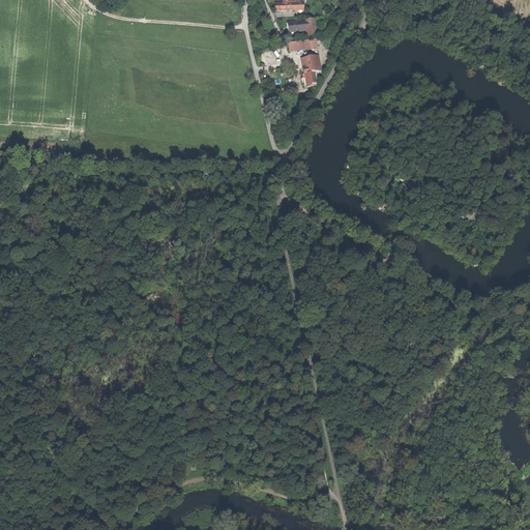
[(275,7),(275,10),(292,10),(292,2),(287,3),(287,0),(282,0),(283,2),(275,3),(275,7)]
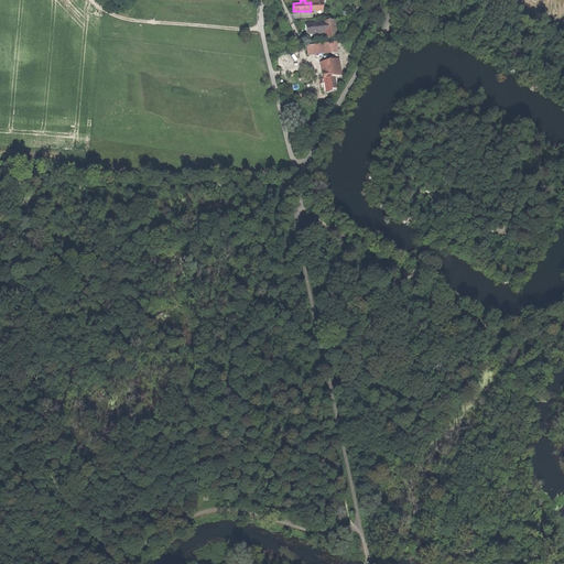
[(335,20),(325,21),(326,32),(327,39),(337,38),(337,36),(335,20)]
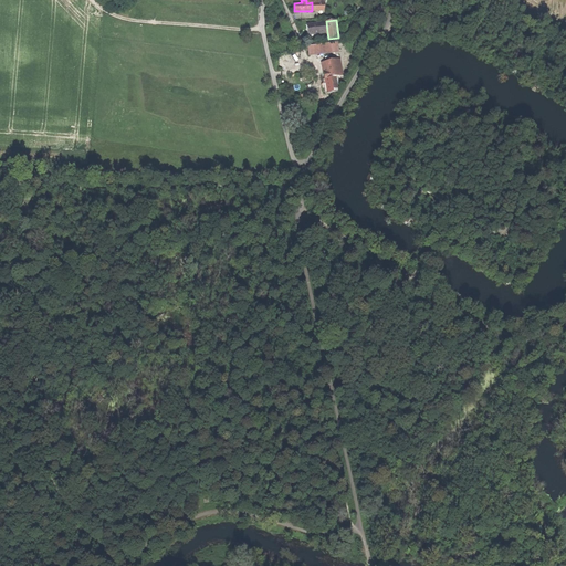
[(323,23),(307,24),(307,30),(308,34),(324,32),(323,23)]
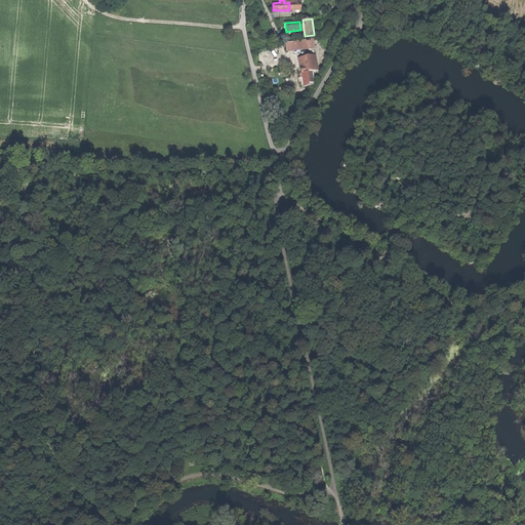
[(285,42),(286,51),(310,48),(310,40),(285,42)]
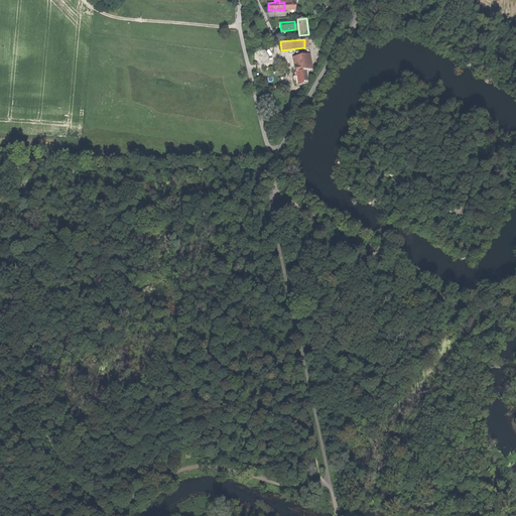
[(310,53),(303,54),(307,70),(313,69),(310,53)]
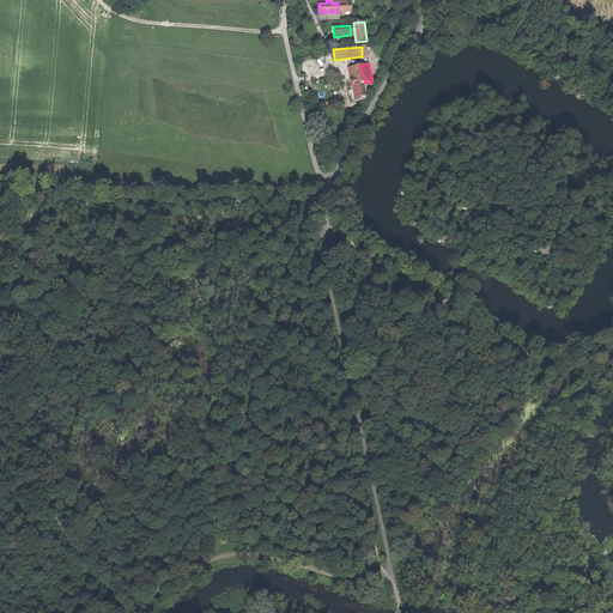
[(353,67),(349,67),(352,85),(363,83),(365,83),(360,65),(353,67)]
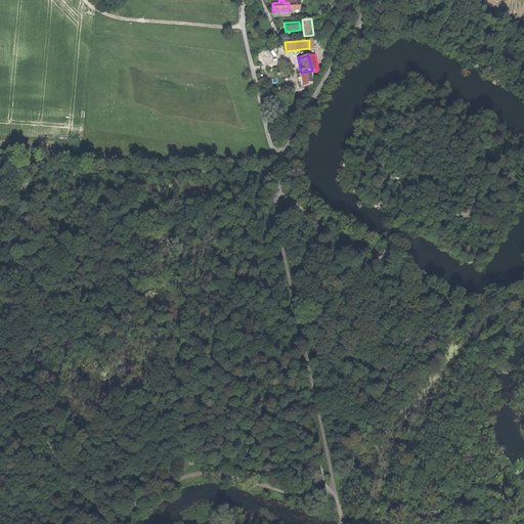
[(313,83),(310,71),(301,73),(303,85),(313,83)]
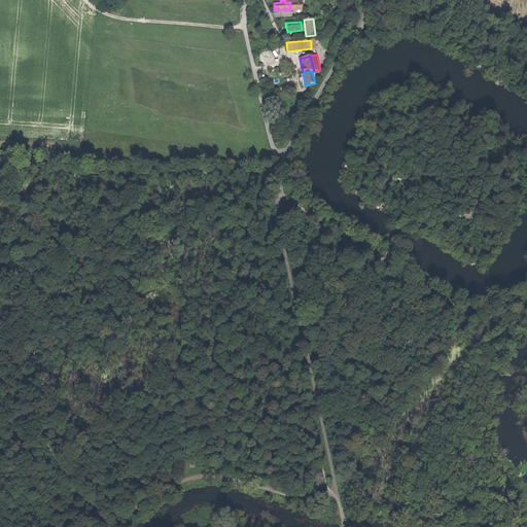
[(470,508),(478,510),(479,504),(458,500),(457,506),(470,510),(470,508)]
